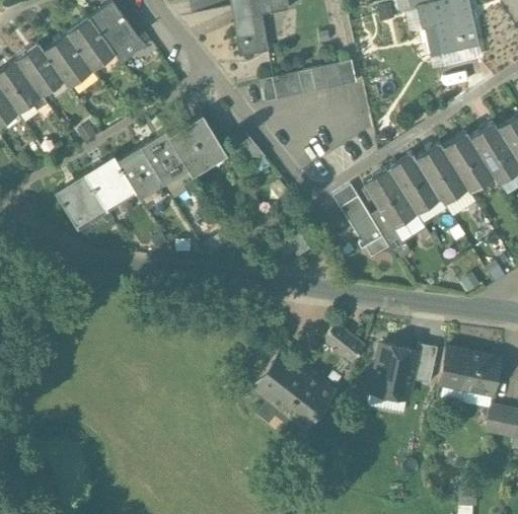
[(286,0),(229,0),(239,59),(268,54),(263,17),(288,13),(286,0)]
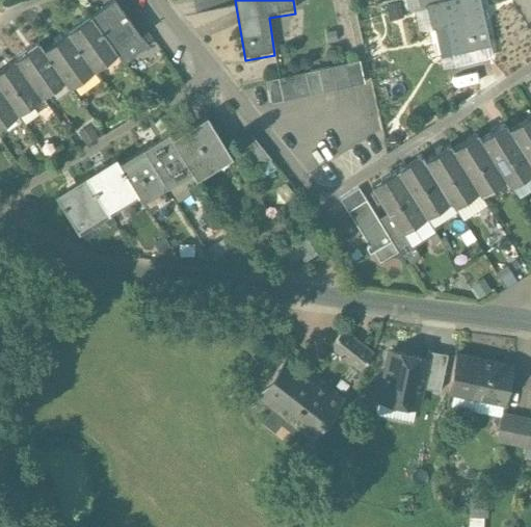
[(444,0),(418,0),(421,11),(427,10),(426,8),(445,4),(444,0)]
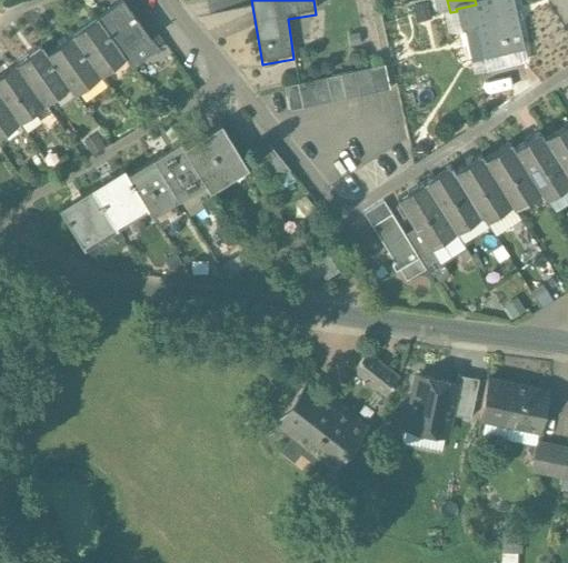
[(494,0),(476,4),(456,9),(457,11),(462,36),(478,31),(486,63),(526,53),(512,0),(494,0)]
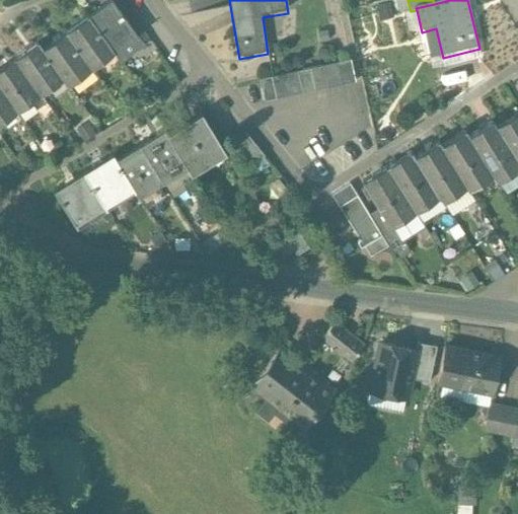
[(146,49),(112,1),(89,18),(113,51),(113,52),(115,55),(116,55),(123,65),(146,49)]
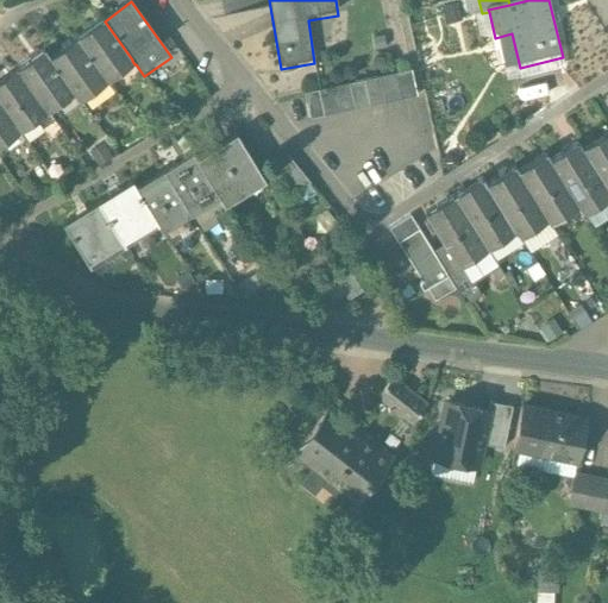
[(132,60),(105,22),(77,41),(105,80),(132,61),(132,60)]
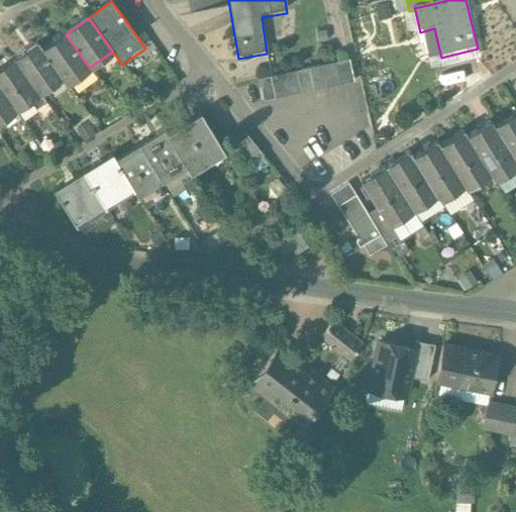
[(66,34),(42,50),(62,77),(66,84),(89,68),(66,34)]
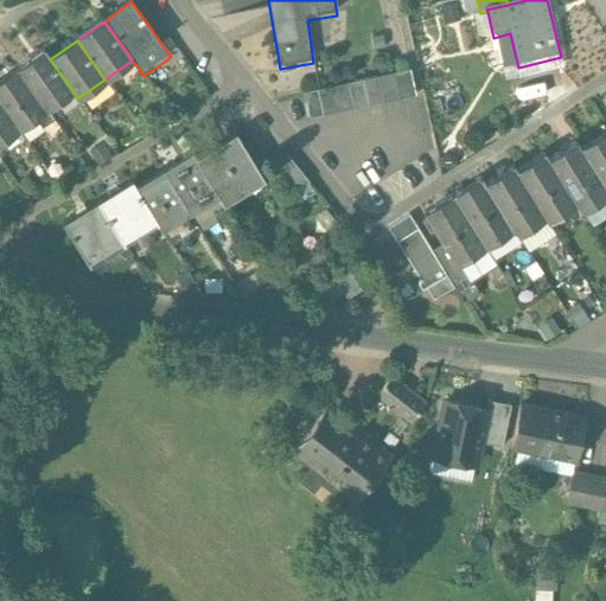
[(44,52),(18,71),(45,110),(72,90),(50,59),(44,52)]
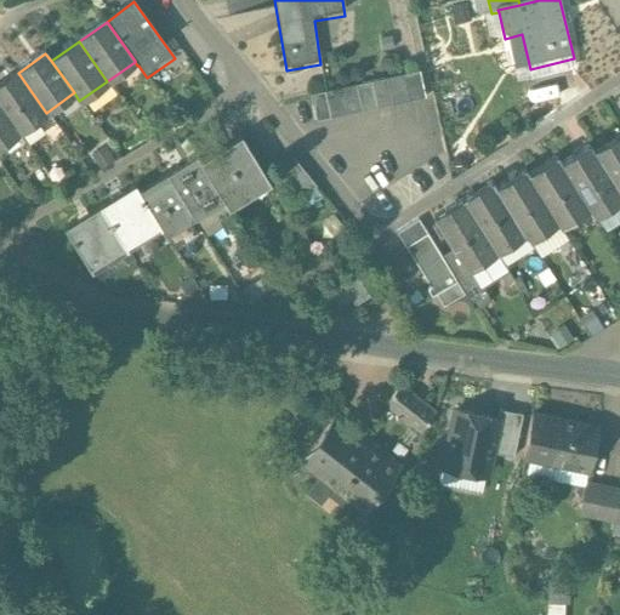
[(18,73),(0,85),(0,106),(18,132),(46,113),(18,73)]
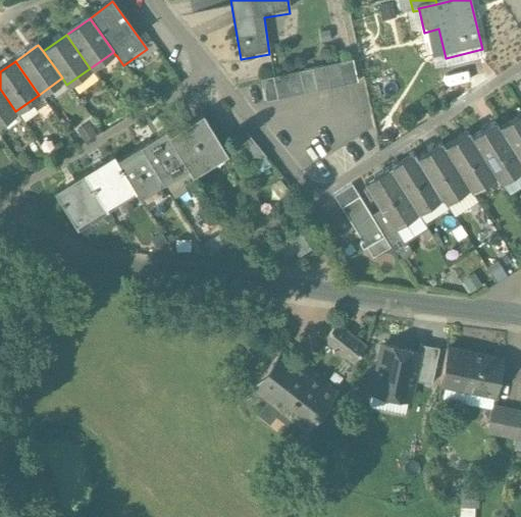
[(265,98),(267,111),(361,93),(356,69),(263,88),(265,98)]
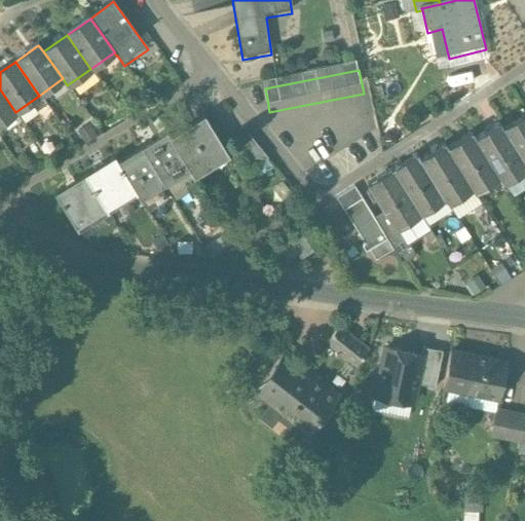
[(0,123),(15,112),(0,89),(0,123)]
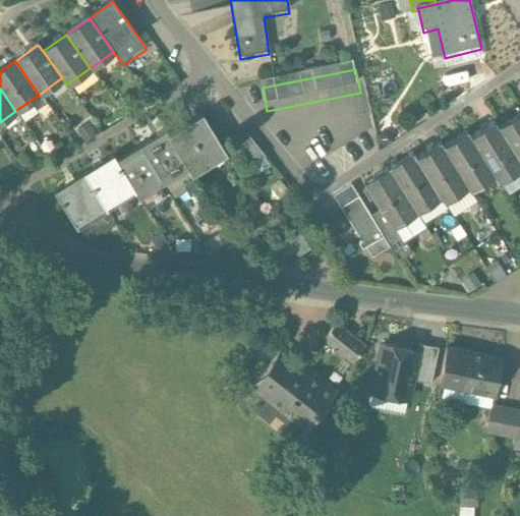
[(169,138),(186,168),(193,178),(228,157),(204,117),(169,138)]
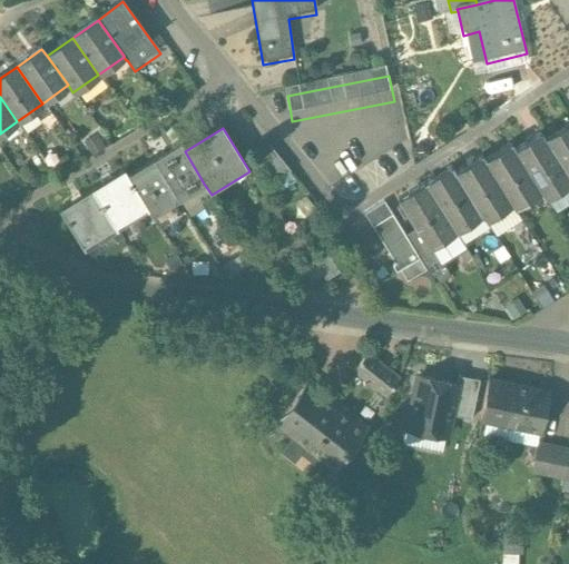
[(568,128),(546,142),(568,179),(568,128)]
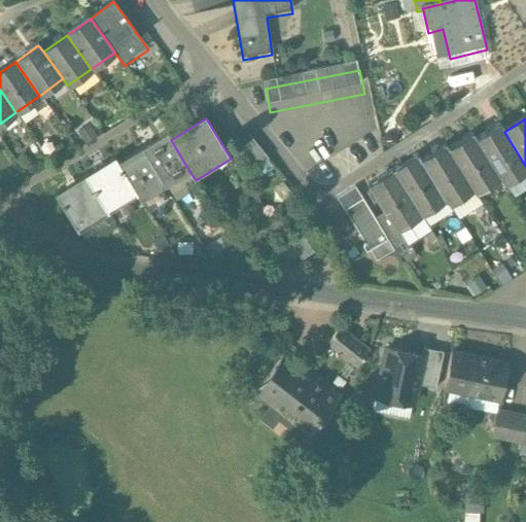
[(525,166),(504,132),(500,127),(477,141),(499,179),(503,184),(525,170),(525,166)]
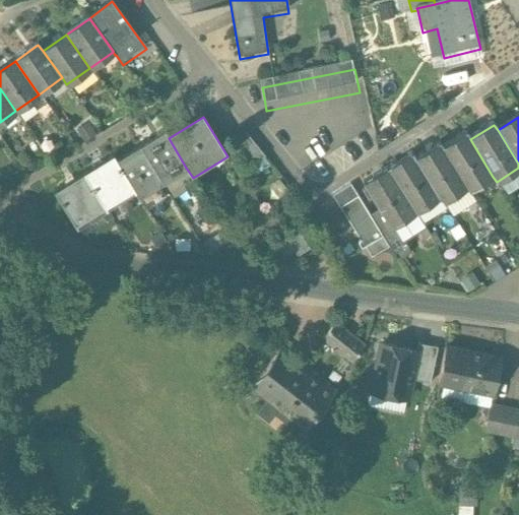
[(186,168),(169,138),(166,133),(141,147),(163,182),(186,168)]
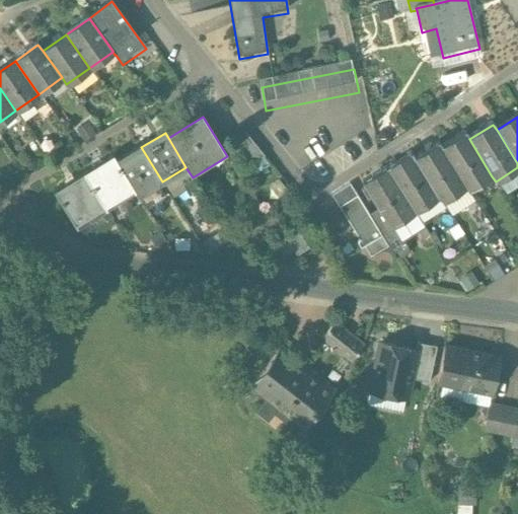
[(265,158),(246,135),(230,144),(244,169),(265,158)]
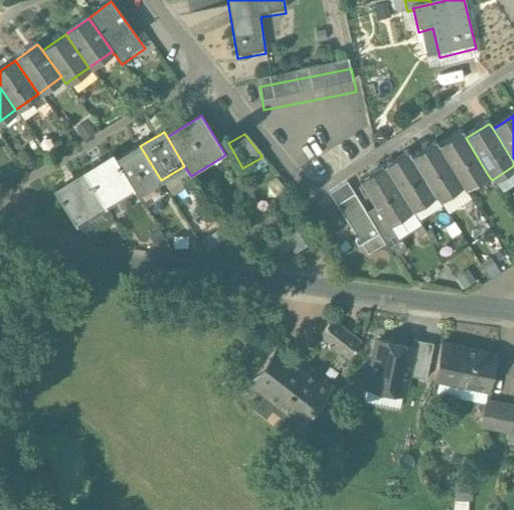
[(466,138),(463,134),(439,149),(461,185),(464,189),(488,175),(466,138)]
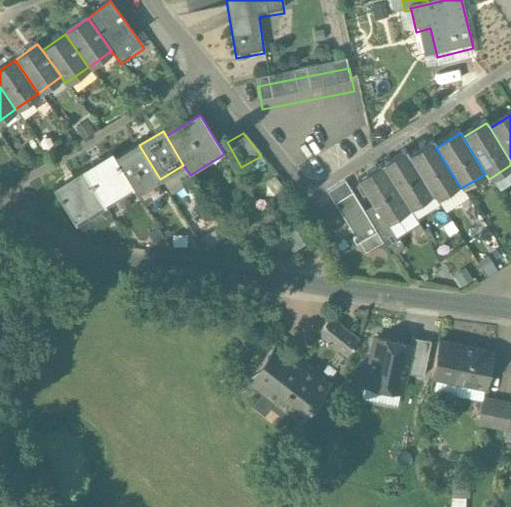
[(458,184),(436,148),(434,143),(410,158),(432,194),(435,198),(458,184)]
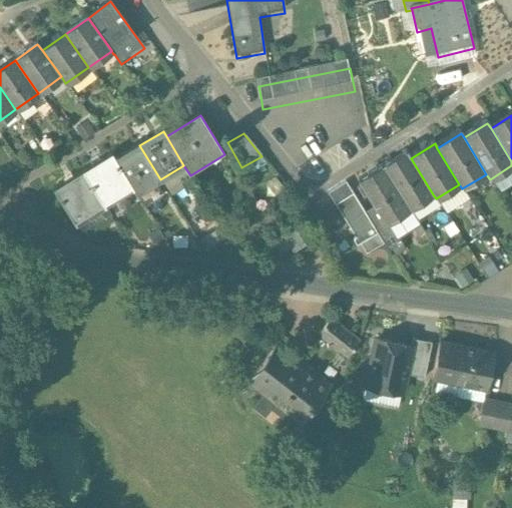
[(160,179),(139,145),(115,160),(132,189),(135,194),(160,179)]
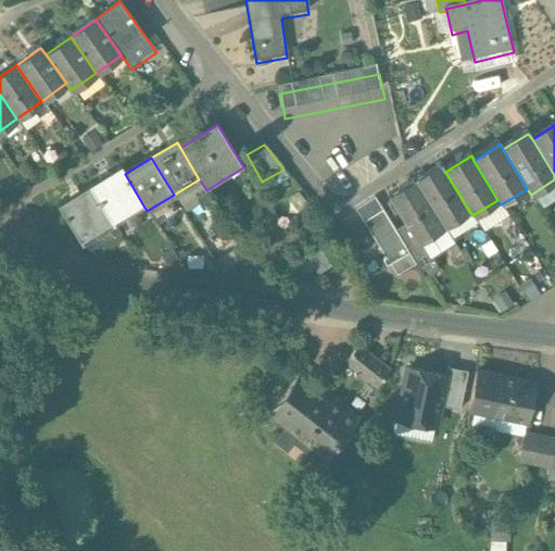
[(469,211),(445,172),(442,166),(416,183),(443,226),(469,211)]
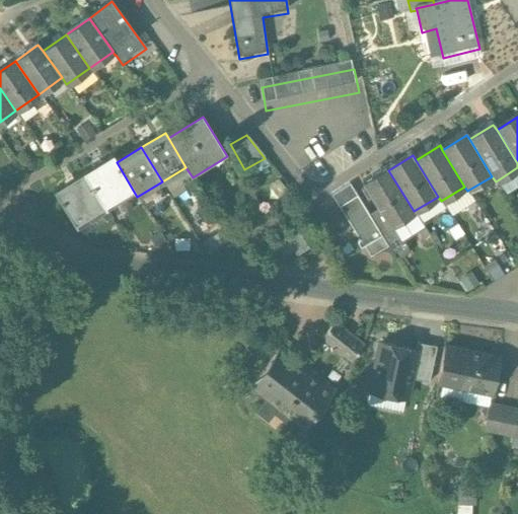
[(134,192),(117,162),(114,157),(83,175),(104,210),(134,192)]
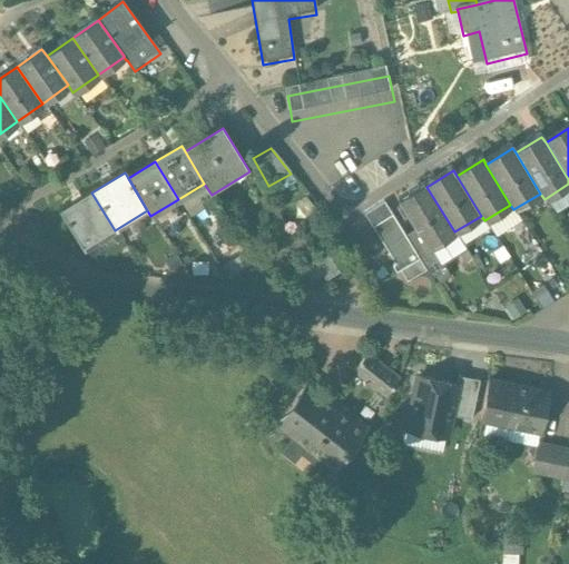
[(454,231),(427,187),(400,203),(417,230),(428,248),(454,231)]
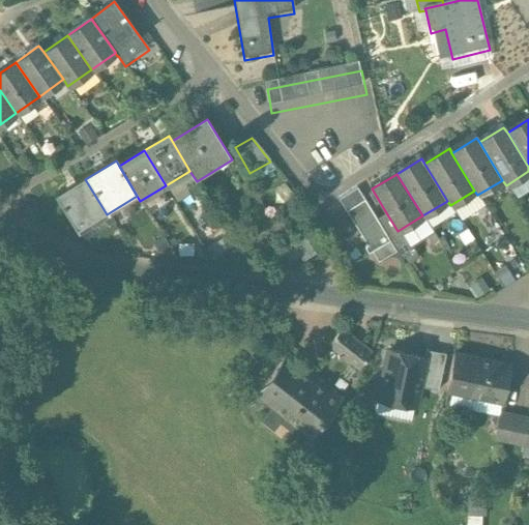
[(85,179),(55,197),(77,233),(107,214),(85,179)]
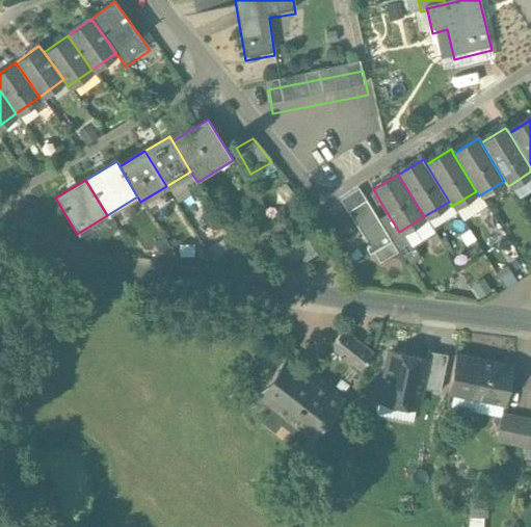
[(360,191),(342,203),(388,278),(406,266),(403,262),(378,221),(360,191)]
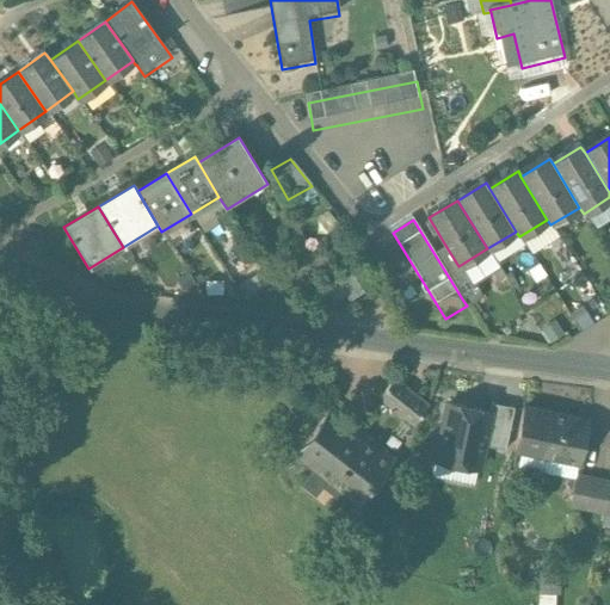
[(447,247),(435,254),(463,301),(475,294),(458,266),(447,247)]
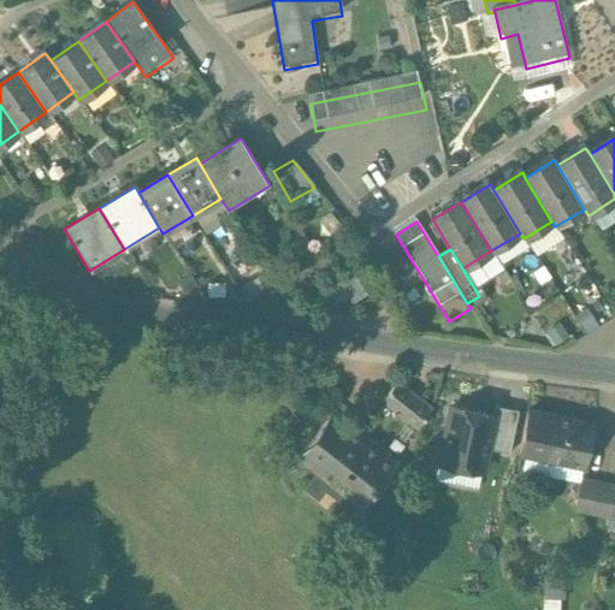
[(432,413),(398,385),(383,403),(417,431),(432,413)]
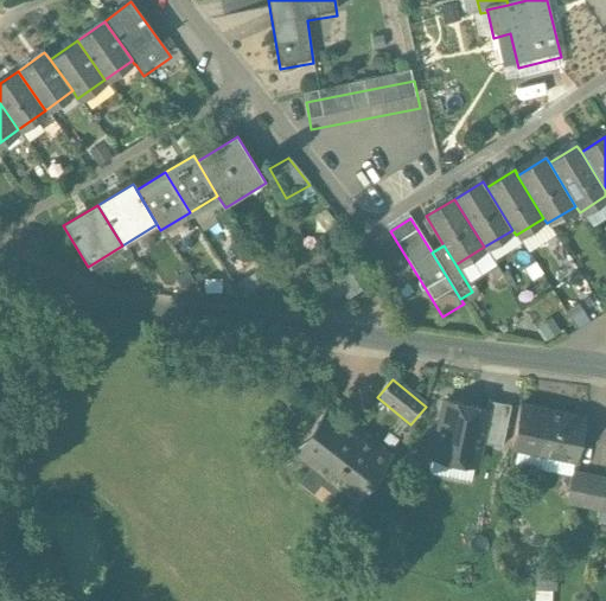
[(503,445),(512,411),(492,407),(491,413),(448,402),(435,453),(479,464),(485,440),(503,445)]
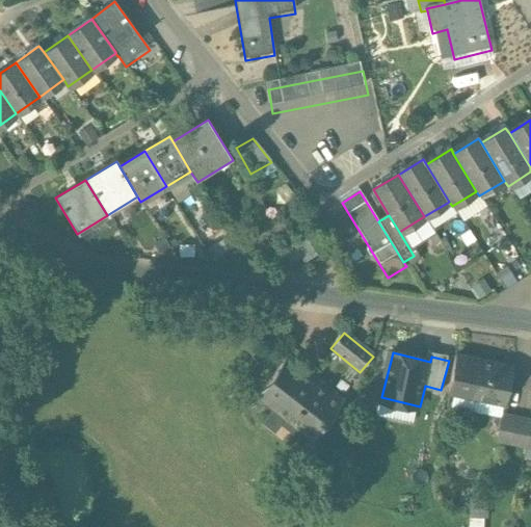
[(345,400),(290,357),(257,397),(312,442),(345,400)]
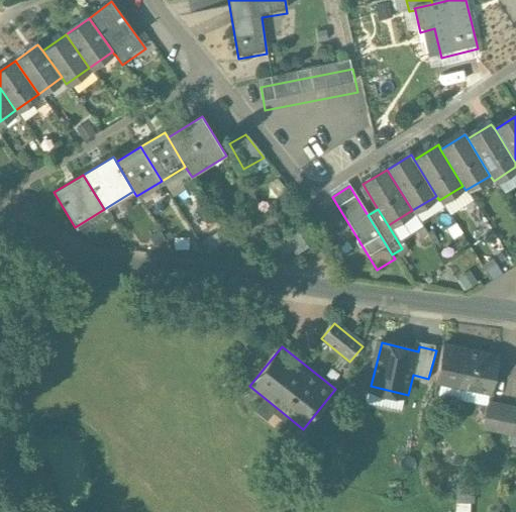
[(499,361),(444,348),(436,384),(491,396),(499,361)]
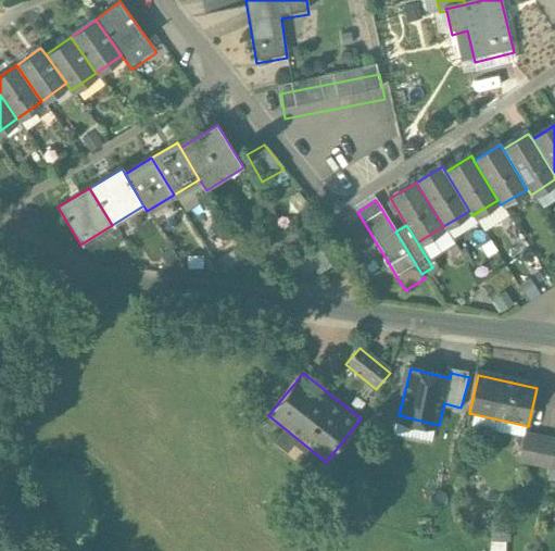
[(525,437),(527,427),(470,415),(468,426),(525,437)]
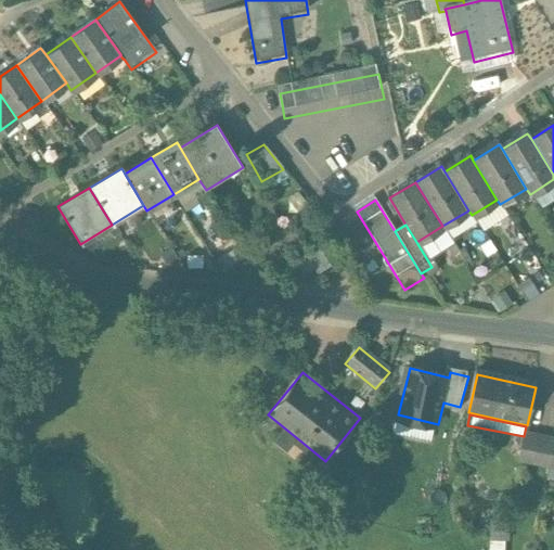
[(538,439),(524,436),(518,463),(532,465),(538,439)]
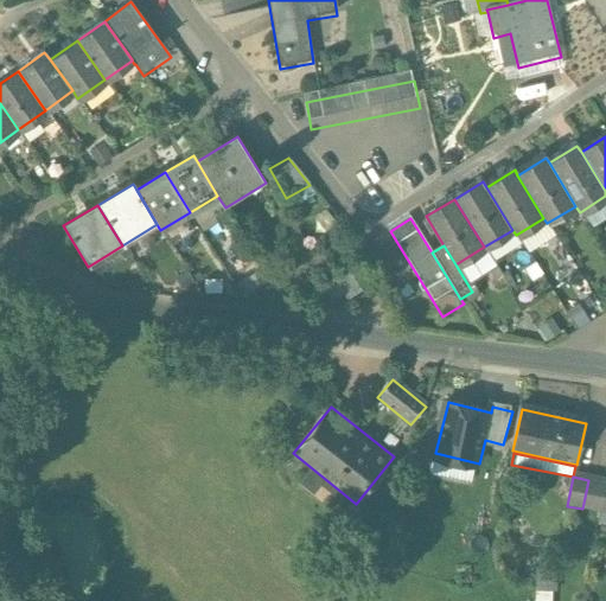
[(605,484),(588,480),(582,509),(600,513),(605,490),(605,484)]
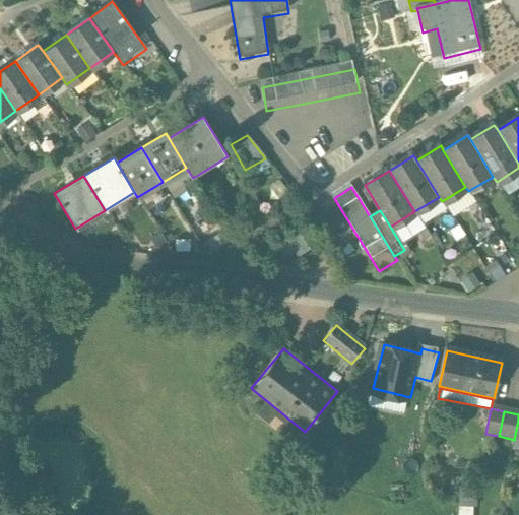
[(459,491),(458,514),(474,514),(476,492),(459,491)]
